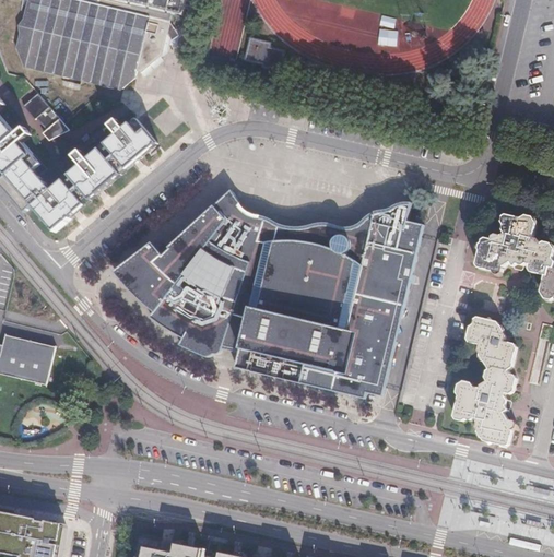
[(23,0),(8,68),(117,92),(156,57),(162,35),(167,32),(164,24),(166,15),(175,18),(179,0),(23,0)]
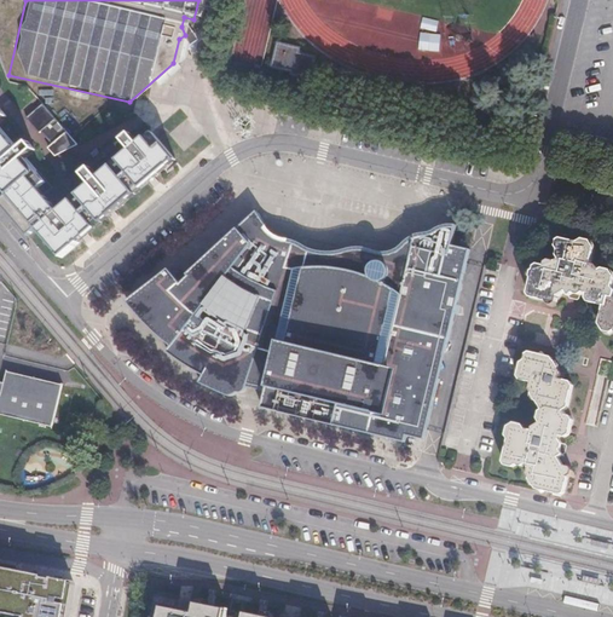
[(353,12),(356,1),(352,0),(340,0),(339,7),(353,12)]
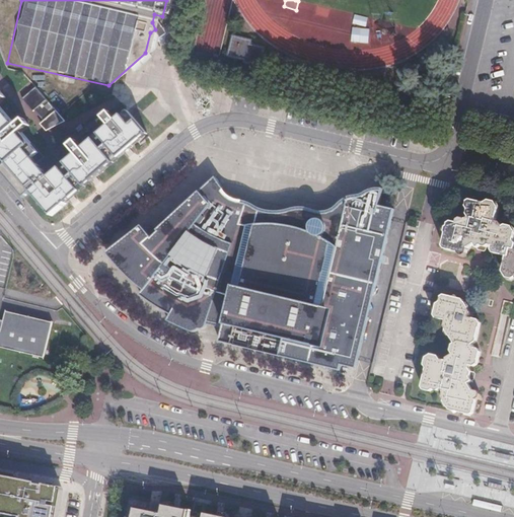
[(362,43),(365,28),(348,24),(345,39),(362,43)]
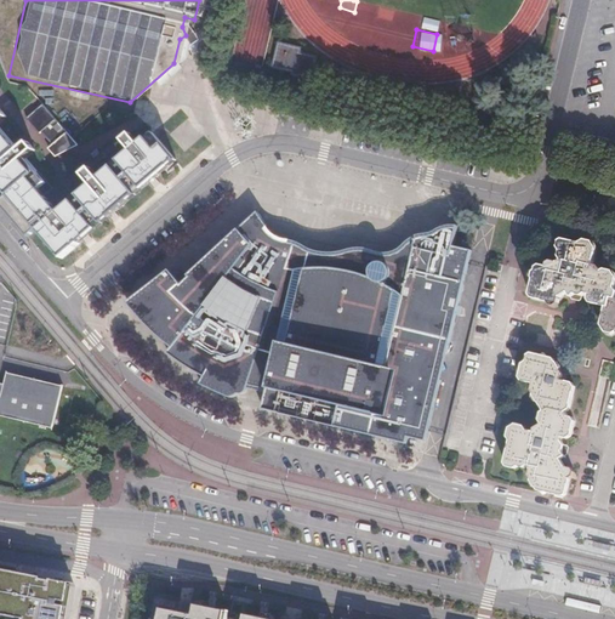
[(272,46),(267,68),(285,72),(288,77),(302,80),(308,58),(292,54),(292,51),(272,46)]
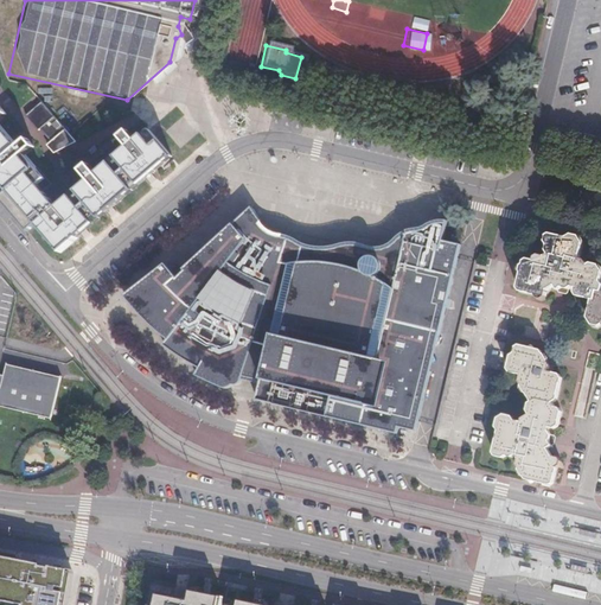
[(309,61),(305,80),(349,91),(352,75),(321,67),(321,64),(309,61)]
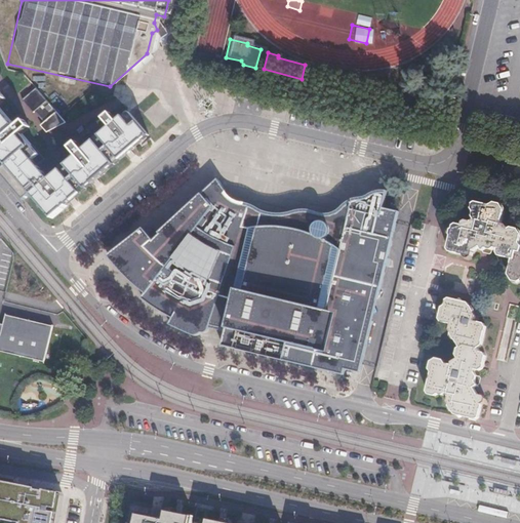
[(72,154),(45,175),(31,159),(38,153),(21,133),(30,126),(21,115),(11,122),(0,109),(0,103),(6,96),(0,90),(0,162),(26,192),(48,218),(147,137),(124,110),(111,121),(106,116),(98,120),(104,127),(79,148),(74,141),(67,147),(72,154)]
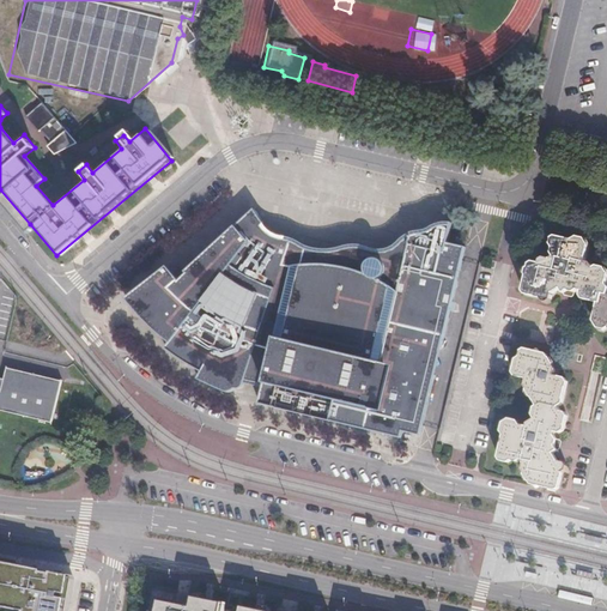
[(354,243),(344,243),(331,246),(316,248),(311,247),(310,247),(308,246),(297,242),(286,237),(281,236),(275,235),(269,234),(265,230),(260,225),(250,210),(234,224),(183,273),(184,276),(177,282),(164,268),(123,301),(131,309),(146,326),(159,338),(168,345),(164,350),(200,373),(196,380),(226,393),(231,392),(235,388),(238,389),(241,388),(242,386),(243,382),(262,387),(259,404),(334,421),(400,435),(402,428),(419,433),(460,249),(460,244),(443,241),(448,221),(443,219),(436,219),(430,222),(428,224),(425,225),(423,227),(417,228),(414,229),(411,229),(405,231),(398,236),(386,244),(381,247),(368,247),(354,243)]
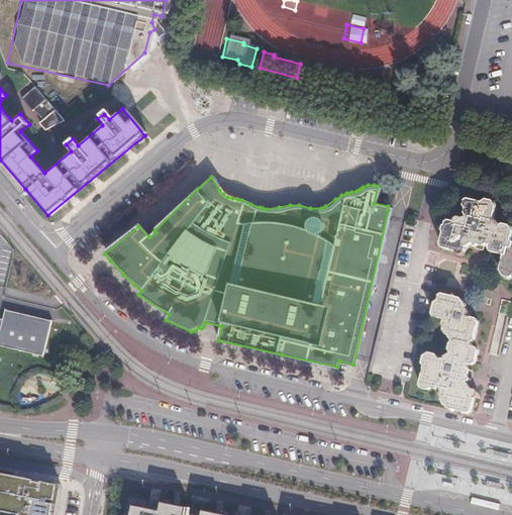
[(466,198),(463,199),(462,205),(464,208),(463,212),(465,215),(462,217),(455,216),(452,217),(452,220),(446,219),(443,221),(443,224),(441,225),(440,229),(441,231),(438,244),(441,248),(449,249),(452,254),(457,254),(462,252),(464,246),(467,243),(471,241),(473,245),(472,247),(478,248),(480,247),(481,245),(482,245),(485,243),(488,244),(488,248),(490,250),(501,253),(497,269),(502,276),(508,277),(510,275),(511,277),(511,247),(510,247),(511,242),(508,238),(511,229),(508,225),(501,223),(498,225),(496,220),(491,219),(494,205),(491,199),(485,198),(480,201),(466,198)]
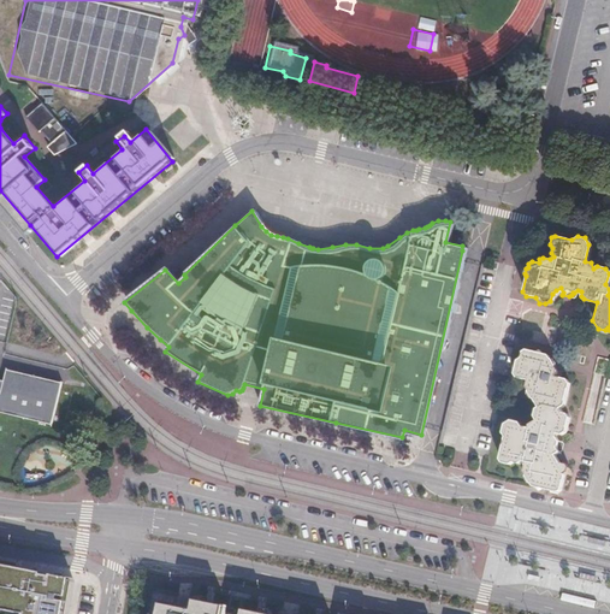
[(536,329),(540,312),(519,306),(515,324),(536,329)]
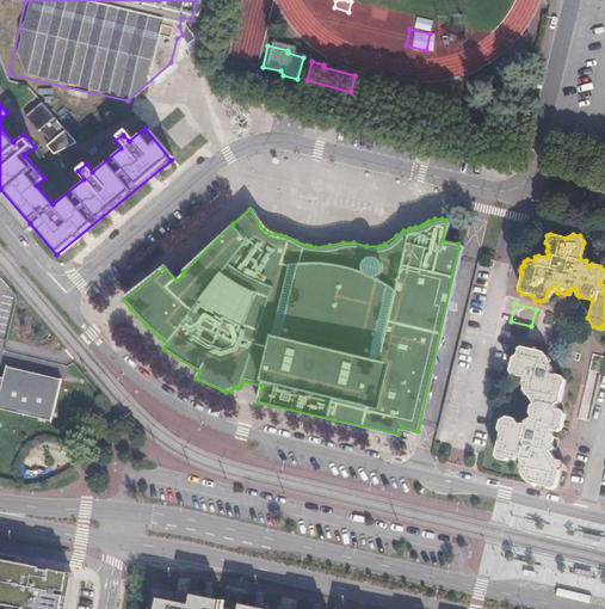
[(529,404),(526,411),(529,416),(523,419),(522,422),(514,420),(513,417),(504,414),(497,419),(495,428),(498,431),(492,454),(495,457),(504,460),(507,457),(513,459),(517,456),(518,460),(517,466),(519,468),(519,471),(525,480),(551,486),(554,484),(557,469),(561,467),(562,462),(560,459),(554,457),(548,449),(553,447),(553,446),(554,444),(555,436),(553,436),(549,431),(550,428),(556,429),(559,426),(562,412),(560,408),(556,408),(554,404),(557,400),(563,379),(560,374),(550,371),(551,364),(541,350),(519,344),(516,348),(514,352),(510,356),(507,368),(510,373),(520,375),(518,382),(526,395),(531,403),(529,404)]
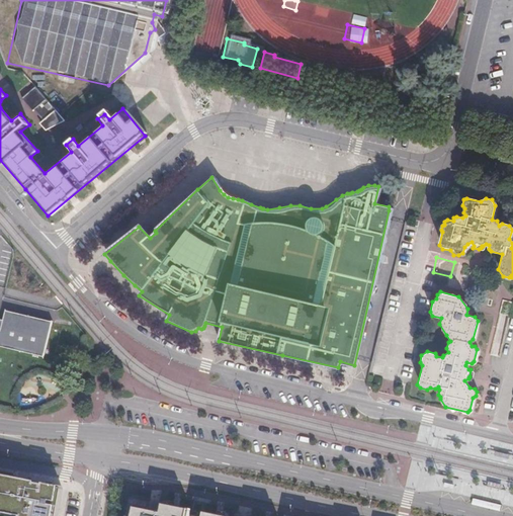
[(0,345),(40,356),(50,321),(3,310),(1,320),(0,320),(0,345)]
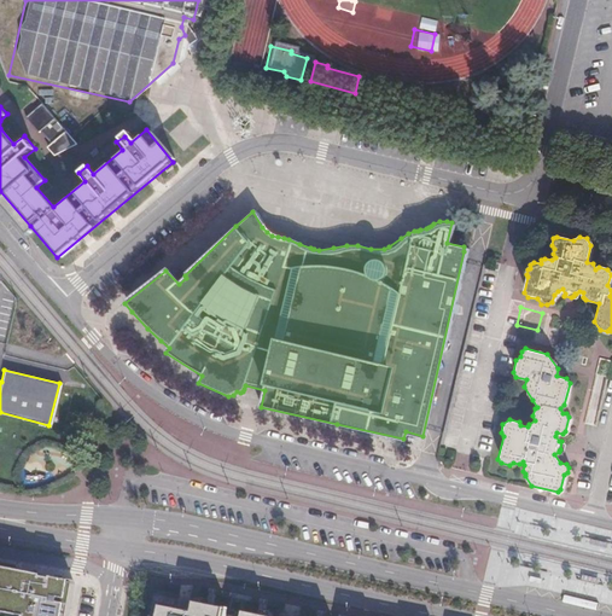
[(0,611),(21,615),(58,615),(60,604),(65,604),(69,581),(47,576),(46,580),(42,579),(39,577),(39,574),(0,565),(0,611)]
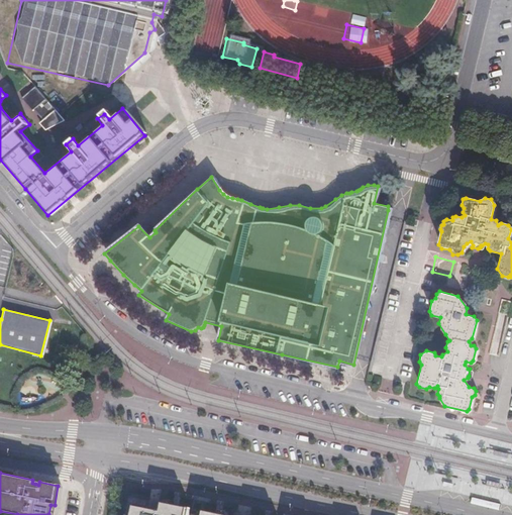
[(226,514),(199,509),(199,511),(186,508),(187,507),(154,500),(154,502),(152,507),(127,503),(124,514),(226,514)]
